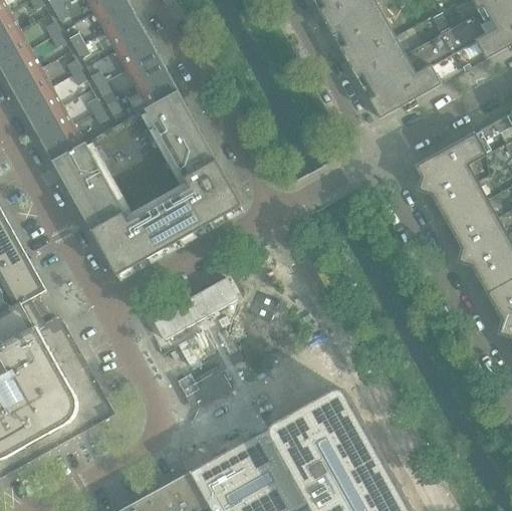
[(0,14),(8,10),(2,0),(0,0),(0,14)]
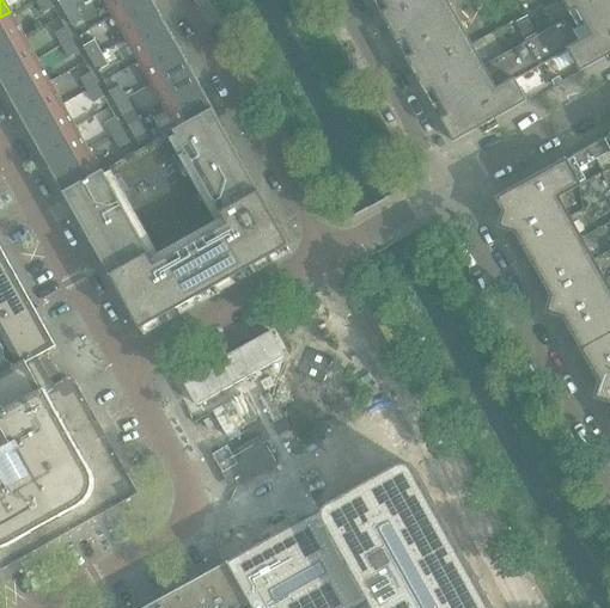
[(50,5),(48,0),(34,0),(40,11),(50,5)]
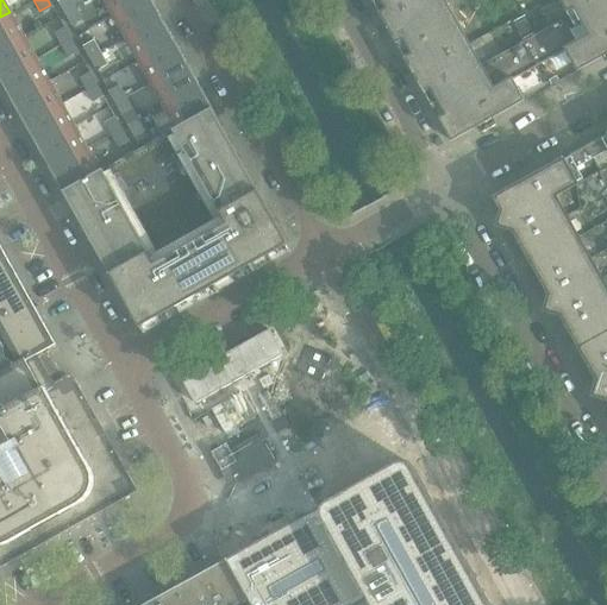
[(73,6),(69,0),(56,0),(62,12),(73,6)]
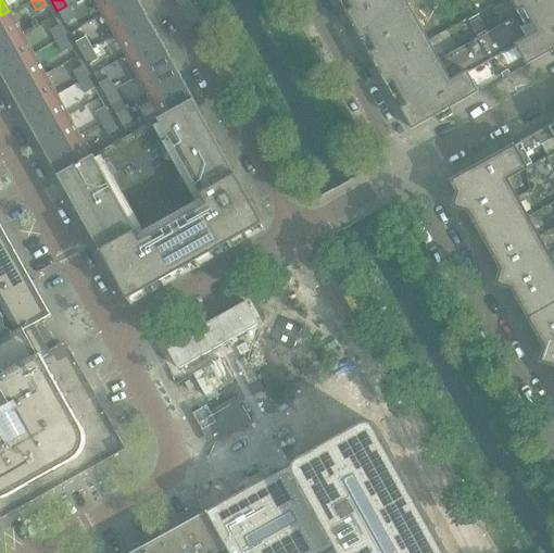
[(92,0),(100,13),(123,0),(92,0)]
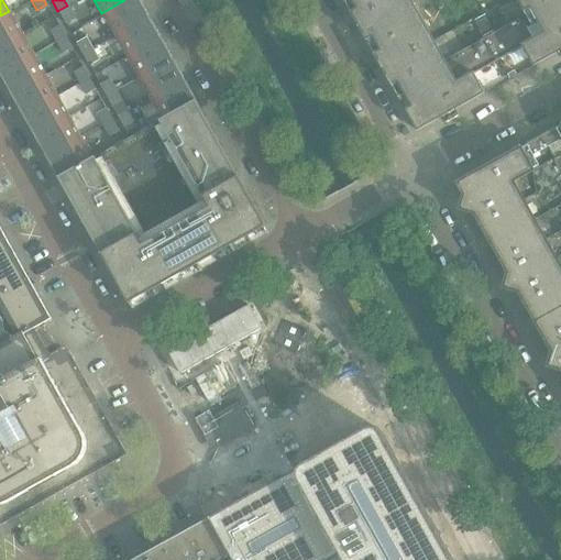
[(146,15),(138,0),(124,0),(101,13),(112,34),(146,15)]
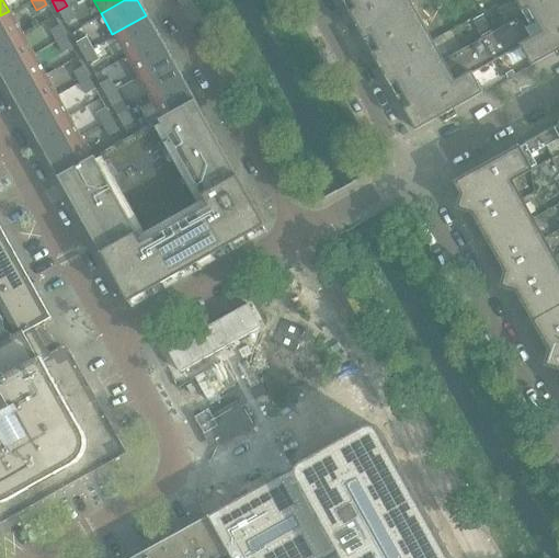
[(343,0),(351,0),(360,15),(353,20),(363,38),(369,35),(377,47),(371,50),(379,67),(430,38),(408,0),(343,0)]
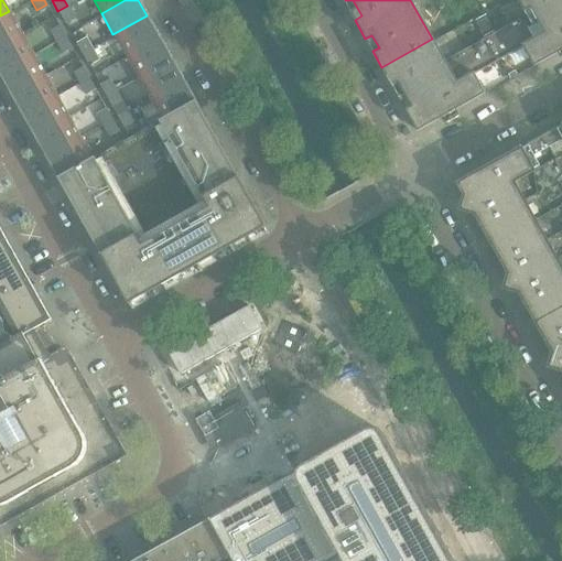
[(561,45),(561,0),(518,0),(523,10),(530,6),(535,13),(520,20),(517,17),(493,30),(489,32),(501,53),(520,43),(531,63),(561,45)]
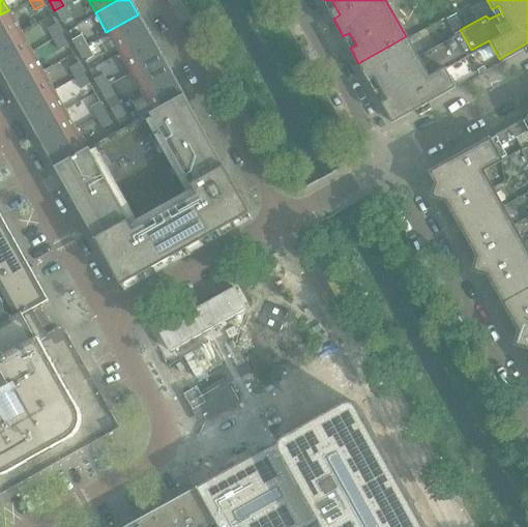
[(69,16),(63,5),(54,10),(60,21),(69,16)]
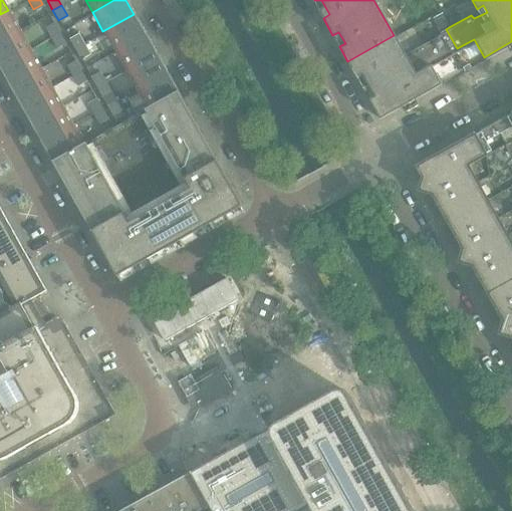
[(0,38),(18,29),(8,10),(0,14),(0,38)]
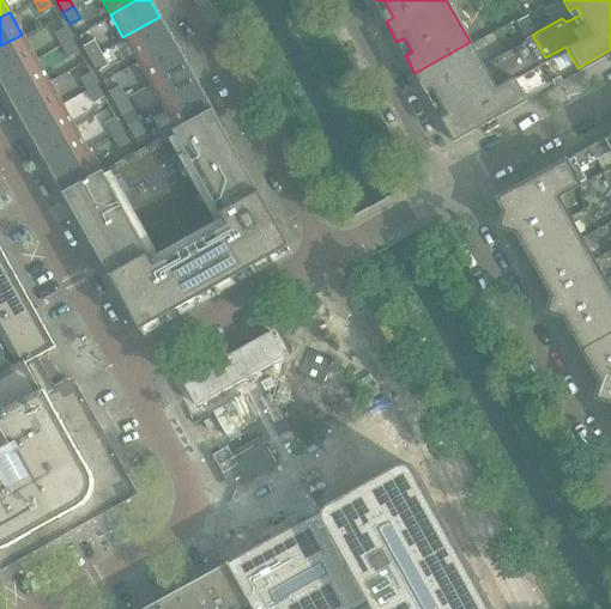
[(512,75),(545,58),(532,35),(536,32),(524,13),(513,19),(524,38),(481,62),(470,42),(415,73),(424,91),(431,86),(440,101),(433,104),(434,107),(441,103),(447,113),(439,117),(452,140),(525,98),(512,75)]
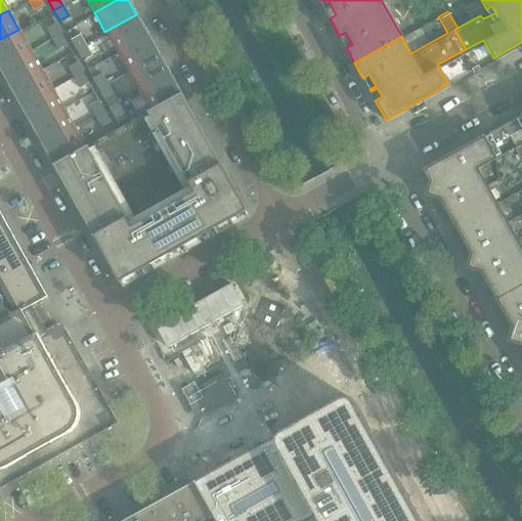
[(147,34),(136,14),(104,32),(116,51),(147,34)]
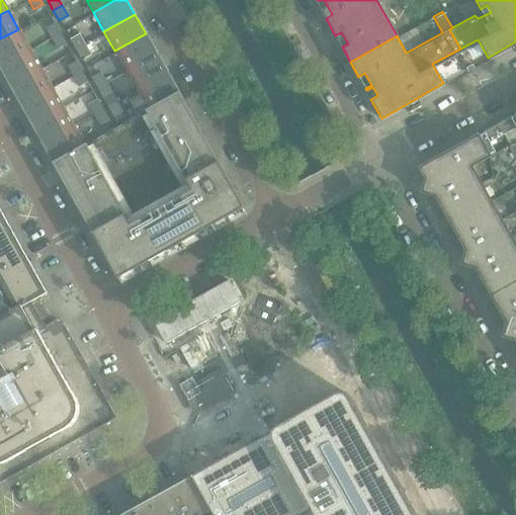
[(58,31),(52,21),(44,26),(50,36),(58,31)]
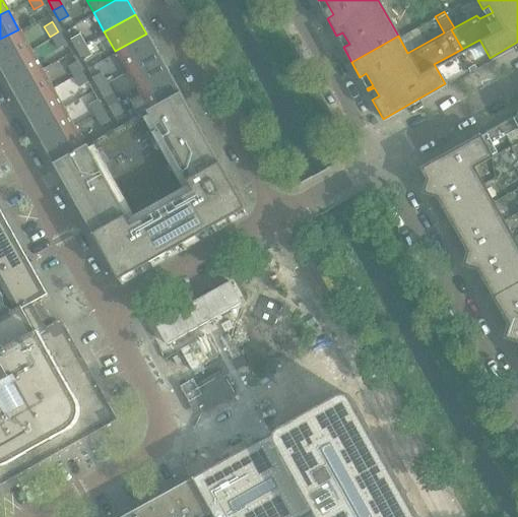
[(0,64),(29,48),(18,29),(0,39),(0,64)]
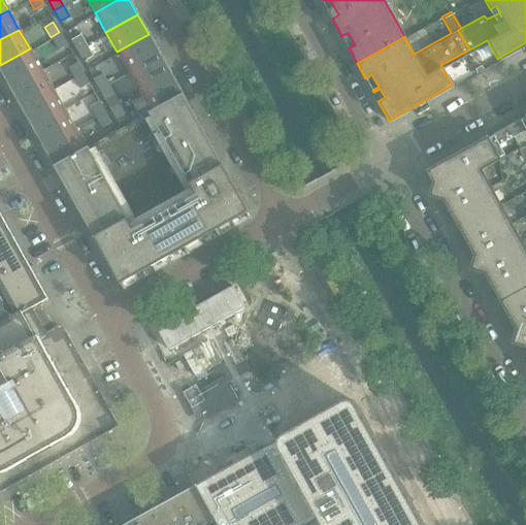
[(65,43),(59,32),(51,37),(56,47),(65,43)]
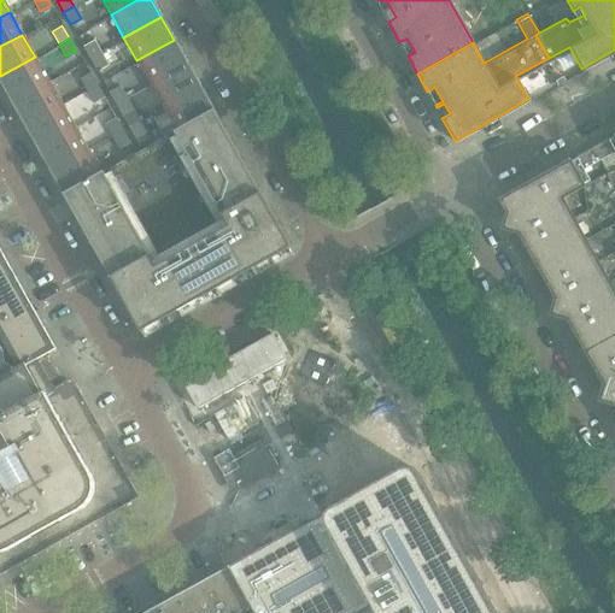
[(99,51),(92,39),(81,45),(88,57),(99,51)]
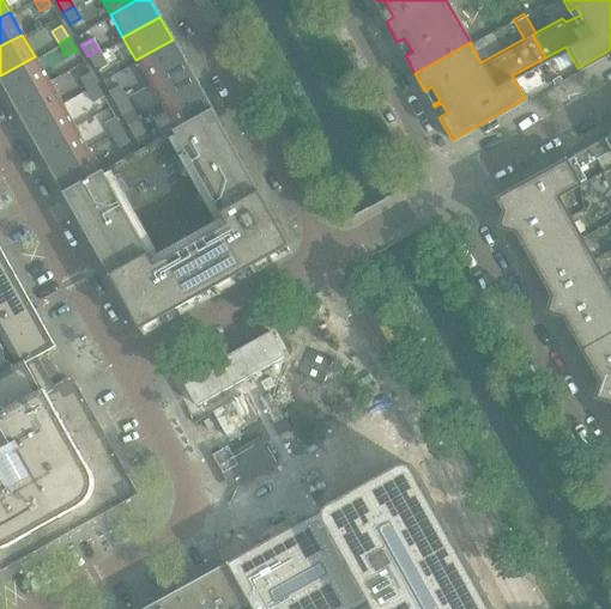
[(185,61),(173,40),(135,60),(147,83),(185,61)]
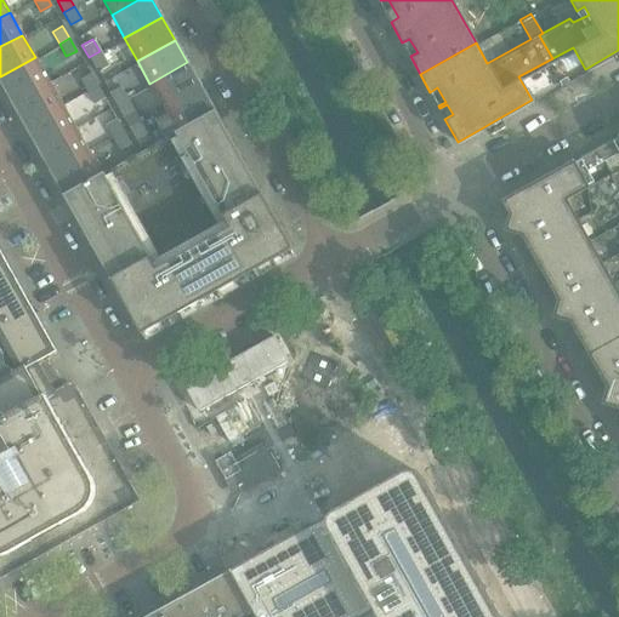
[(107,64),(100,51),(89,57),(96,70),(107,64)]
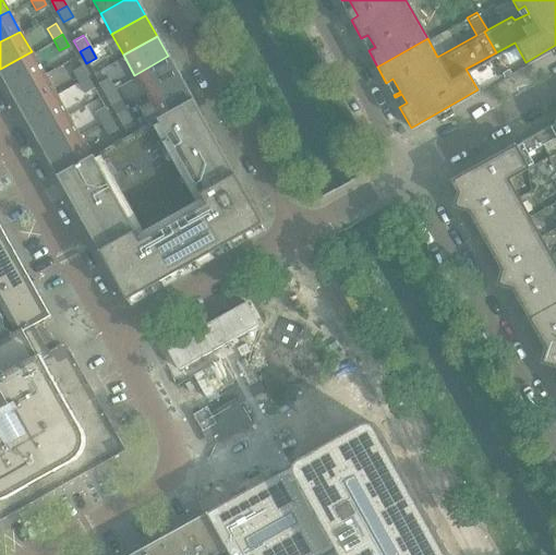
[(43,72),(32,51),(0,69),(0,75),(9,92),(43,72)]
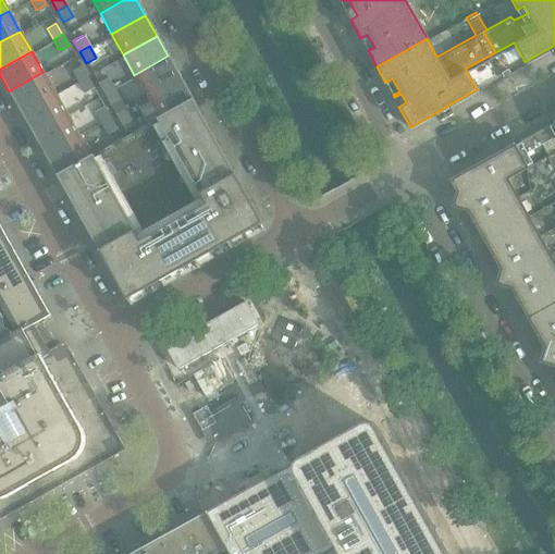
[(180,76),(168,56),(134,75),(146,96),(180,76)]
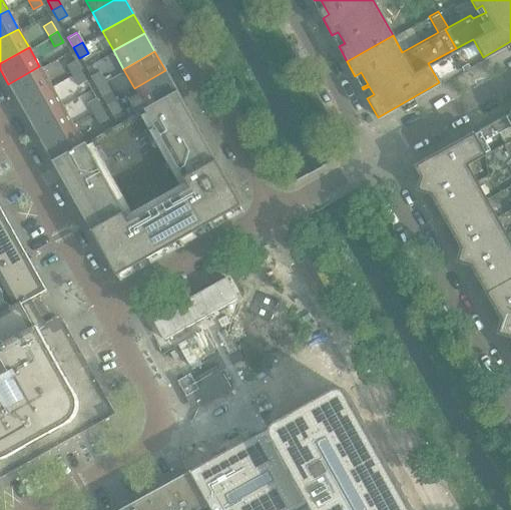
[(78,69),(72,58),(64,63),(70,74),(78,69)]
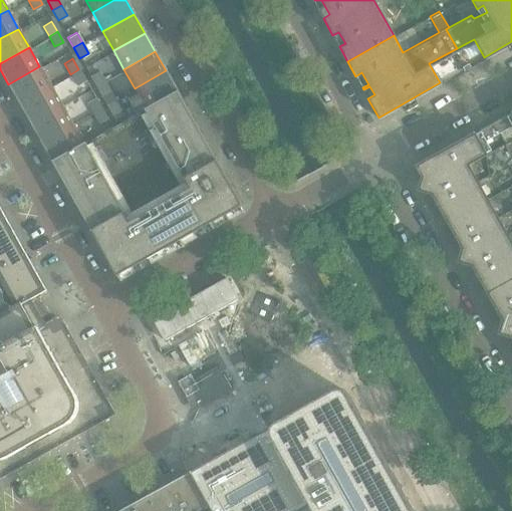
[(50,85),(39,66),(8,84),(19,103),(50,85)]
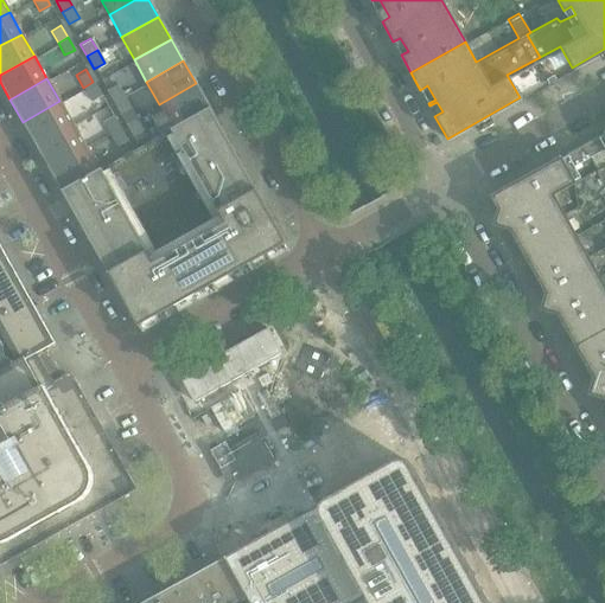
[(100,94),(93,82),(83,88),(89,100),(100,94)]
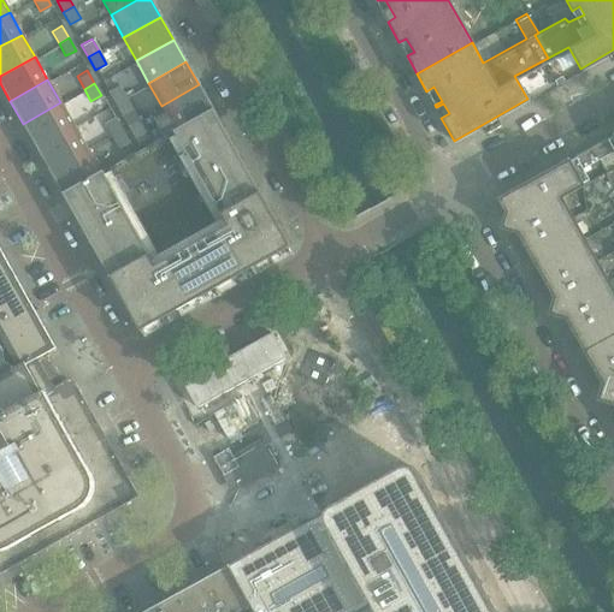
[(124,96),(117,84),(106,89),(113,102),(124,96)]
